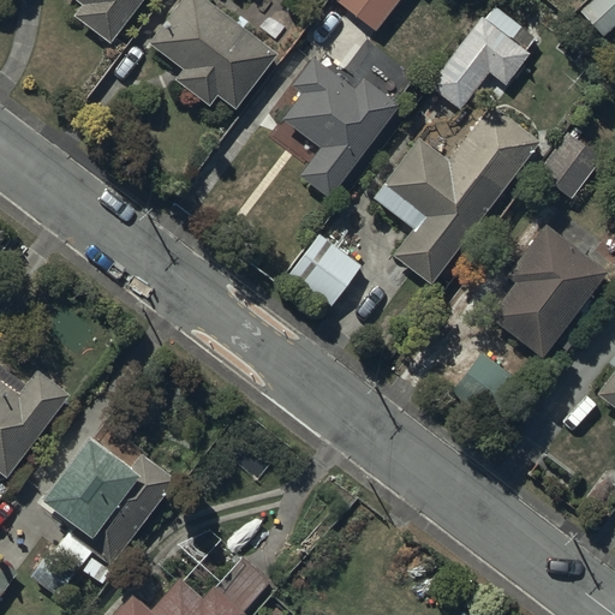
[(72,0),(79,6),(72,16),(109,45),(143,0),(72,0)]
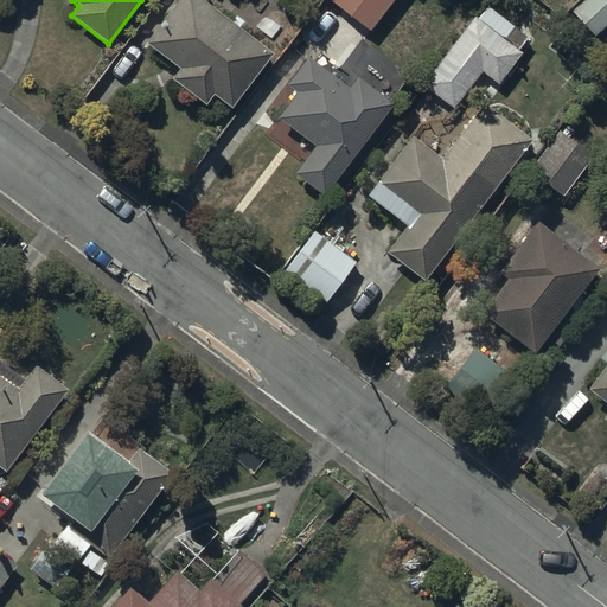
[(205,0),(178,0),(146,44),(179,69),(172,78),(206,106),(215,95),(232,108),(275,53),(241,27),(246,21),(238,16),(234,21),(205,0)]
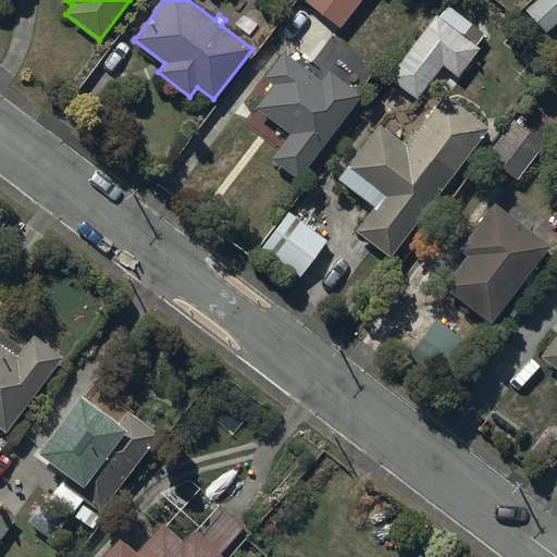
[(301,0),(341,28),(360,0),(301,0)]
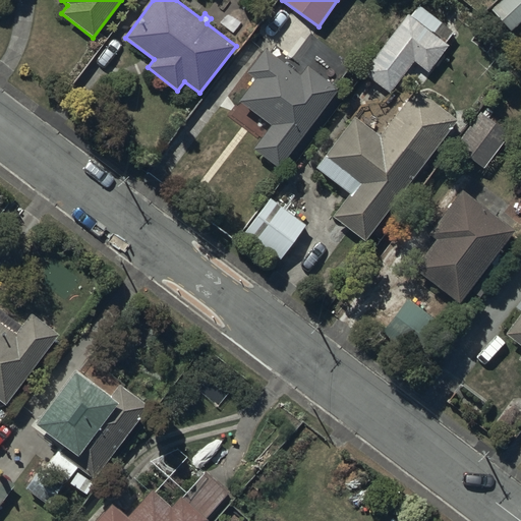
[(520,0),(500,0),(489,10),(511,33),(520,23),(520,0)]
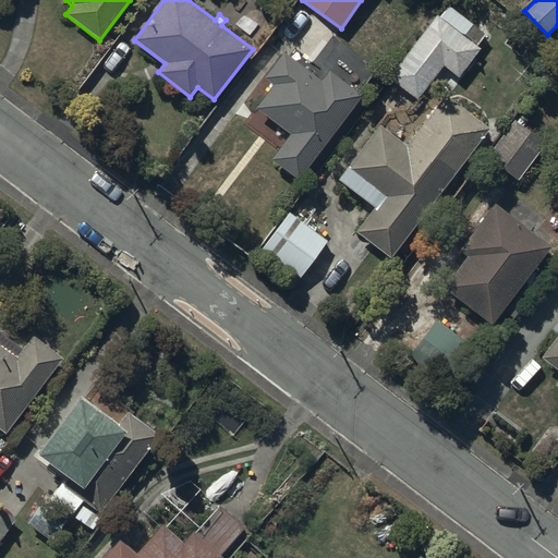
[(387,79),(416,99),(443,67),(458,77),(481,49),(477,46),(487,33),(449,3),(439,16),(437,14),(387,79)]
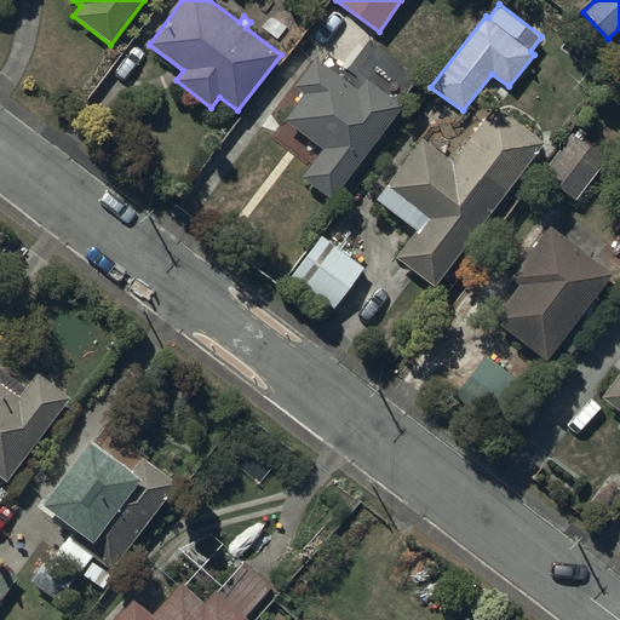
[(303,95),(282,120),(321,149),(300,177),(331,200),(403,107),(366,78),(357,89),(315,57),(292,86),(303,95)]
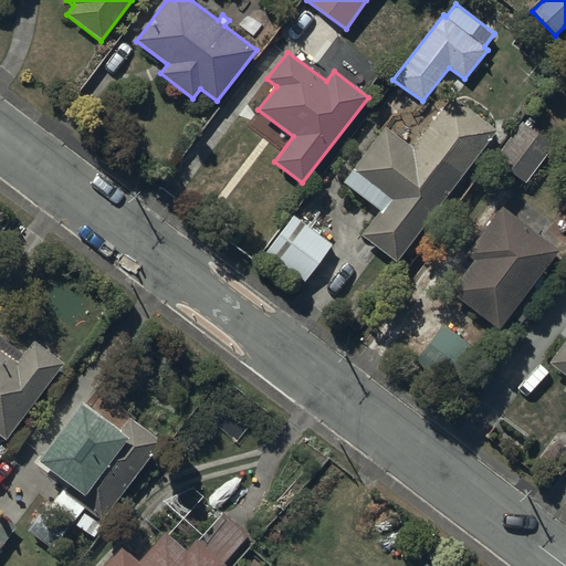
[(385,126),(342,182),(378,211),(359,236),(396,263),(498,130),(452,95),(412,147),(385,126)]
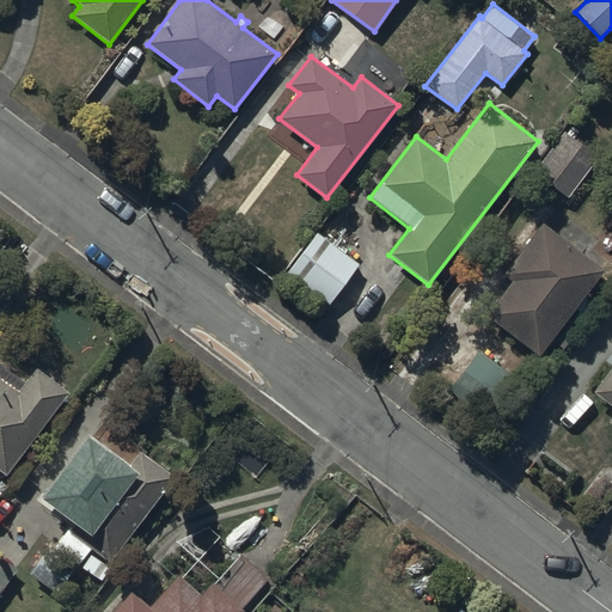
[(531,173),(568,199),(598,152),(562,128),(531,173)]
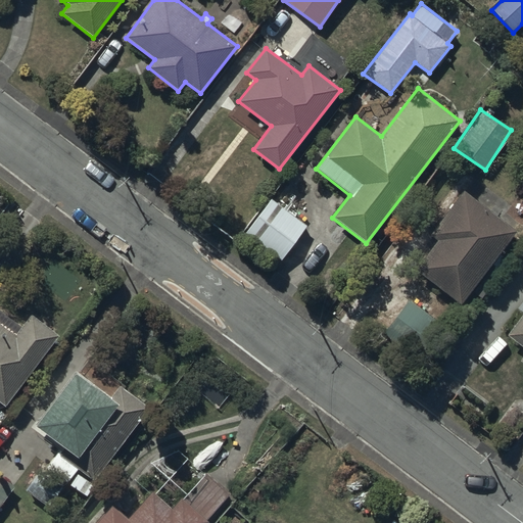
[(464,189),(429,235),(437,241),(415,270),(461,304),(518,231),(464,189)]
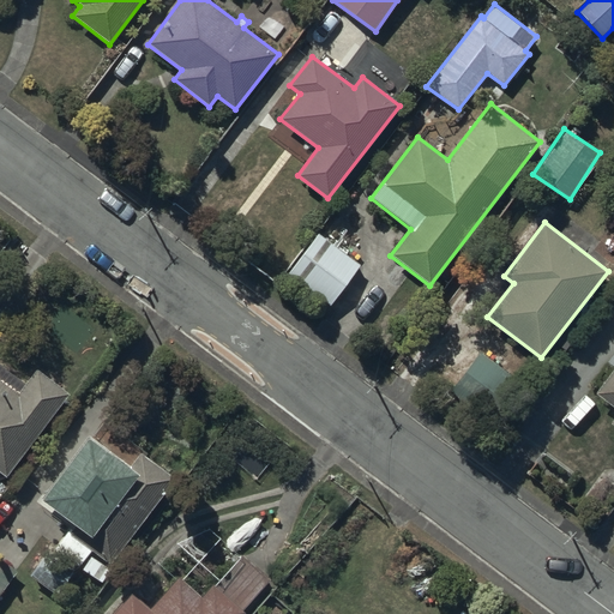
[(330,306),(360,266),(318,233),(287,274),(330,306)]
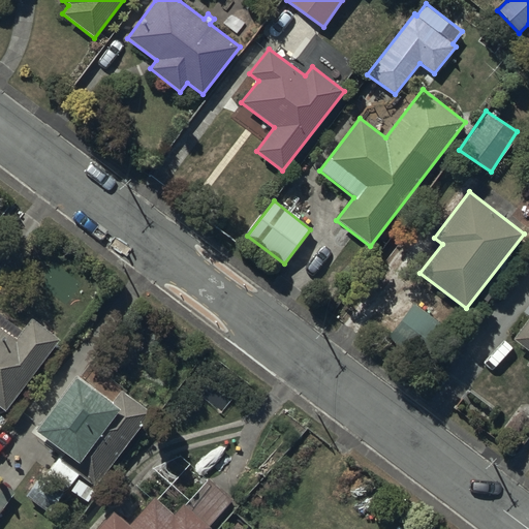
[(419,364),(447,328),(413,303),(386,339),(419,364)]
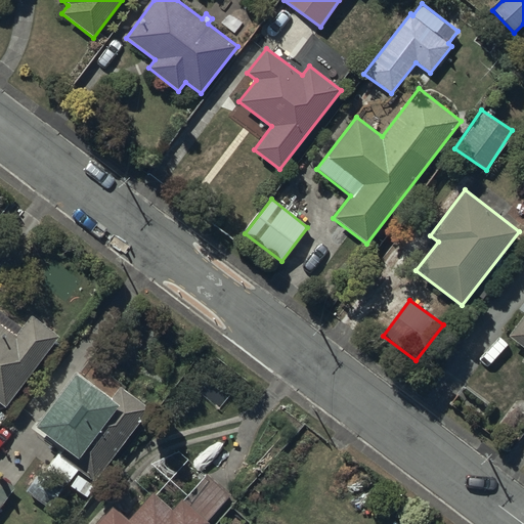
[(0,404),(4,407),(59,336),(31,314),(22,326),(0,310),(0,404)]
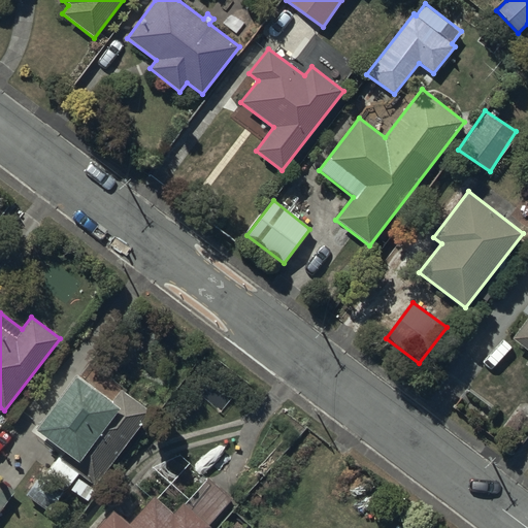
[(527,314),(509,338),(527,352),(527,358),(524,364),(527,367),(527,314)]
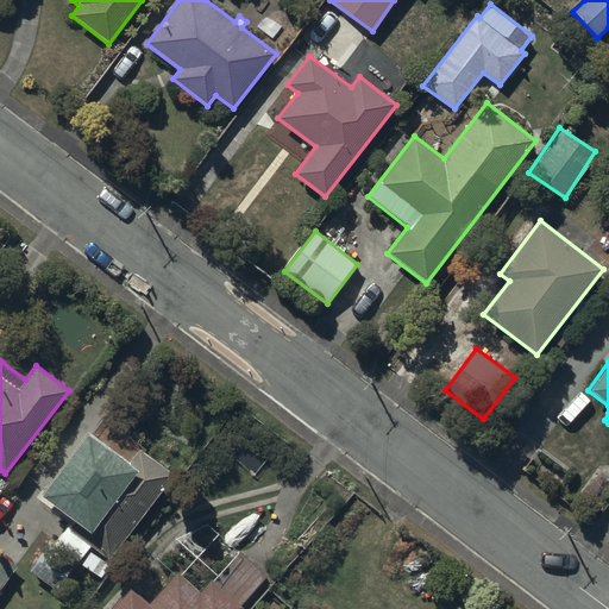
[(88,432),(39,497),(89,533),(83,541),(111,562),(174,475),(139,449),(130,463),(88,432)]
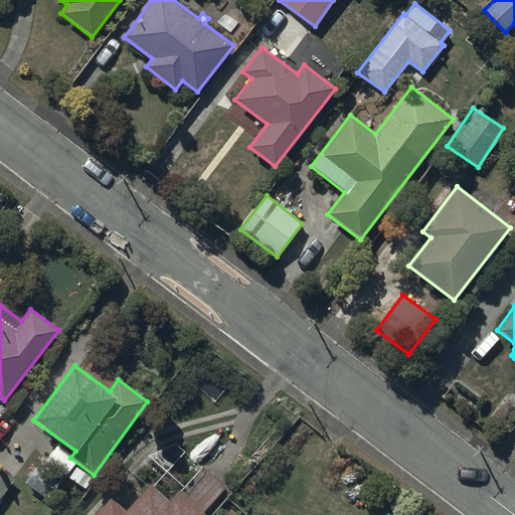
[(0,498),(15,479),(0,467),(0,498)]
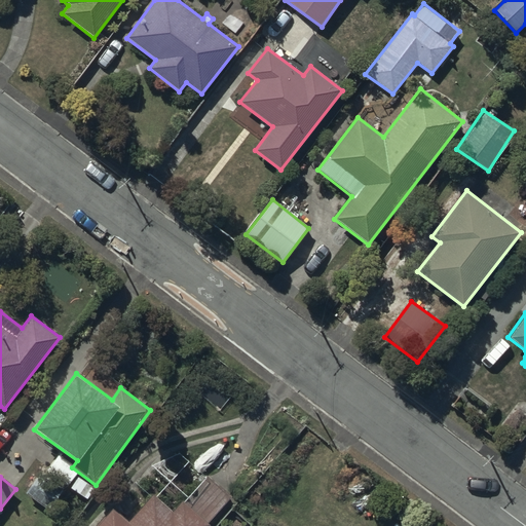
[(208,525),(209,525),(207,524),(228,500),(205,481),(186,502),(181,498),(171,510),(153,493),(127,522),(111,506),(92,525),(208,525)]
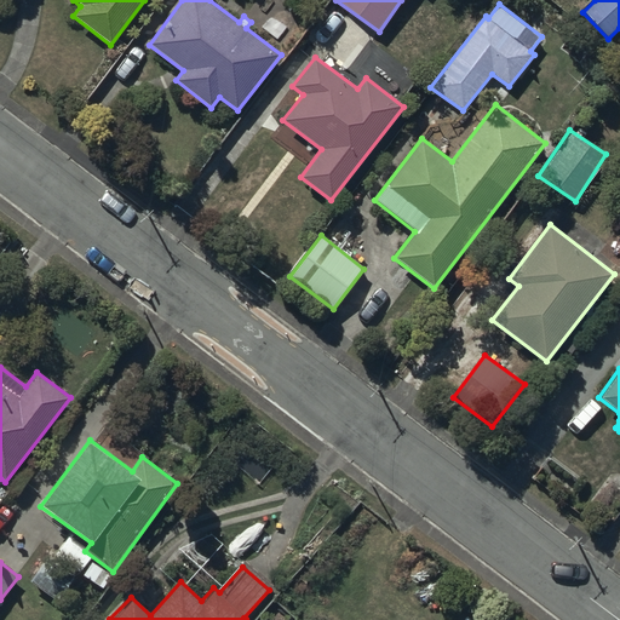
All buildings are outlined.
